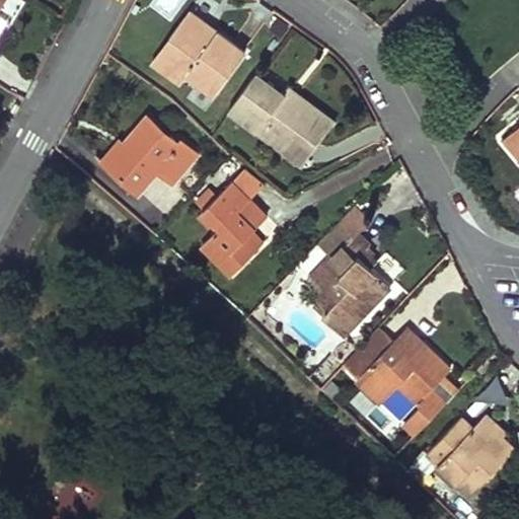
[(191,11),(186,18),(213,39),(218,31),(191,11)]
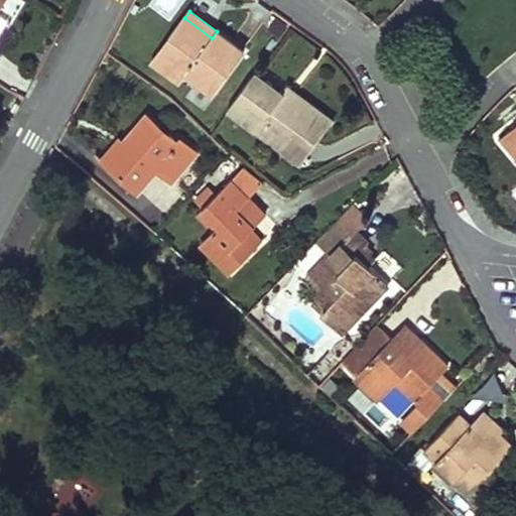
[(158,63),(171,74),(177,65),(187,73),(215,92),(244,51),(217,31),(212,38),(184,18),(171,35),(175,39),(158,63)]
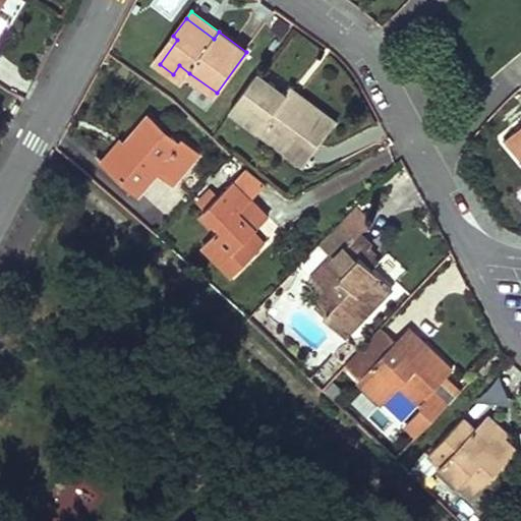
[(155,61),(160,64),(177,40),(173,36),(155,61)]
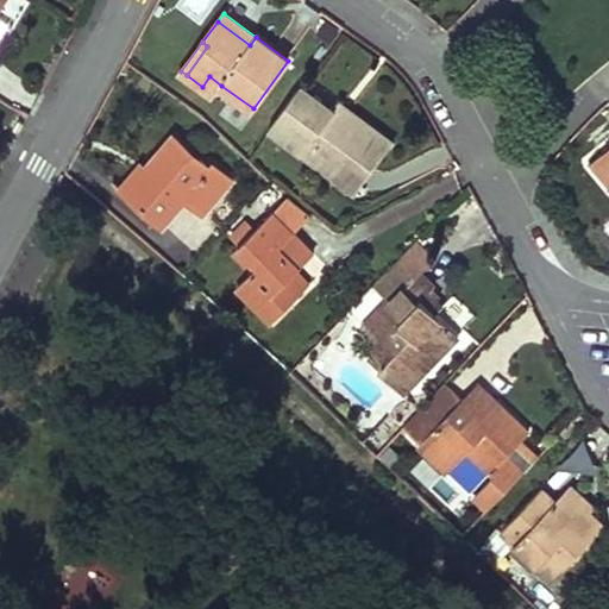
[(209,76),(202,87),(215,95),(221,86),(209,76)]
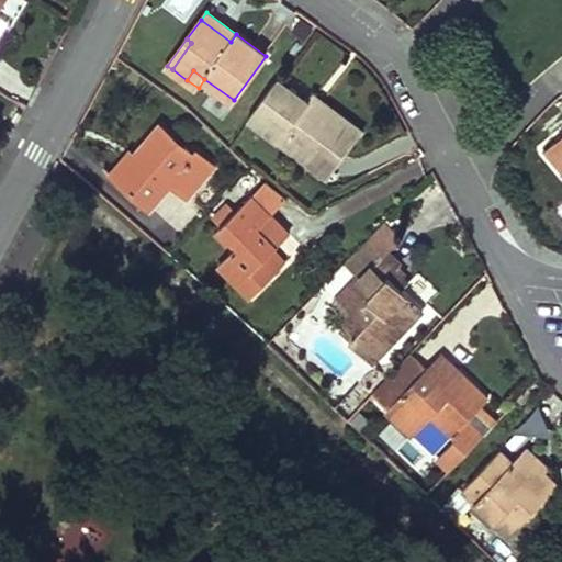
[(279,79),(248,120),(328,179),(356,142),(308,109),(311,104),(279,79)]
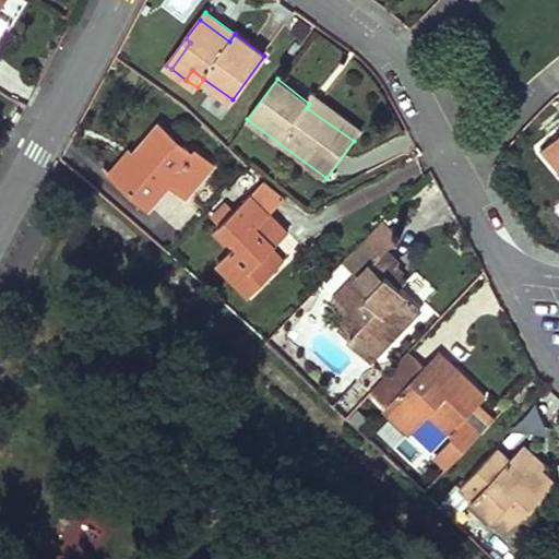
[(314,96),(309,104),(307,108),(354,141),(361,130),(314,96)]
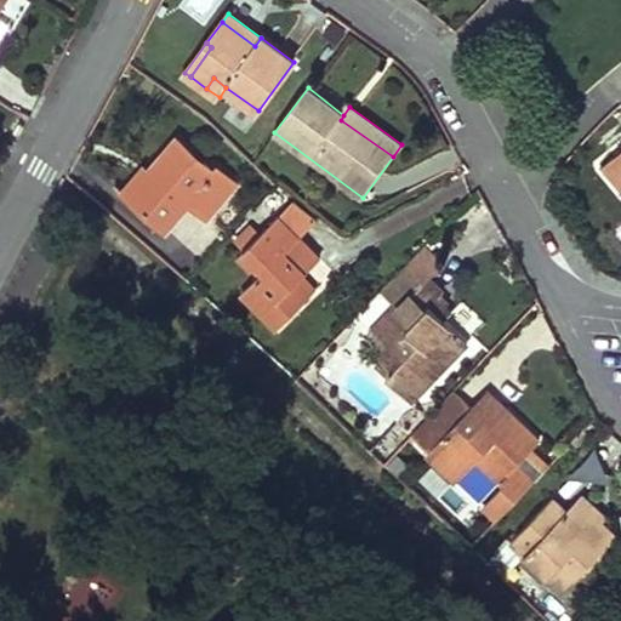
[(155,172),(131,200),(166,231),(192,201),(210,217),(239,184),(220,167),(216,174),(181,143),(155,172)]
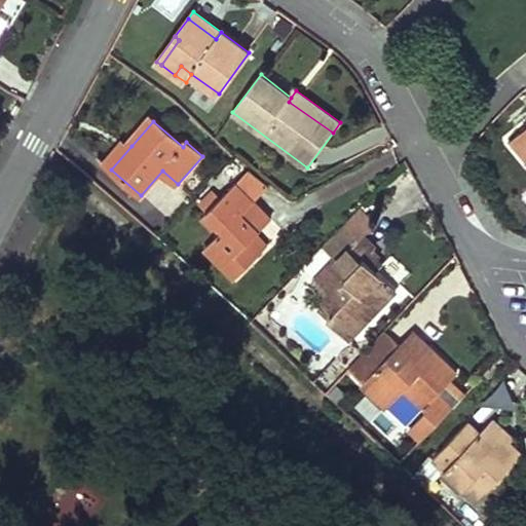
[(525,125),(513,138),(525,153),(525,125)]
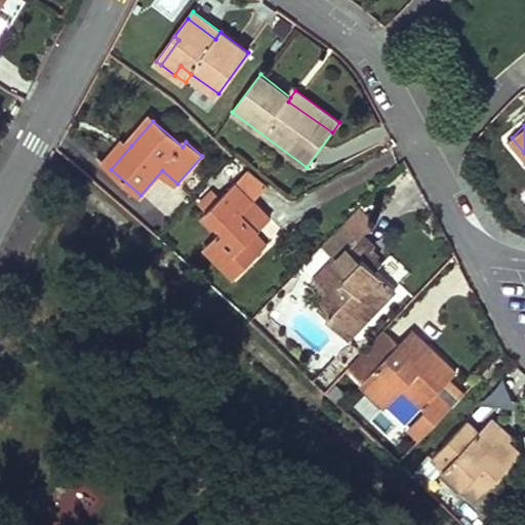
[(106,165),(111,169),(131,146),(126,142),(106,165)]
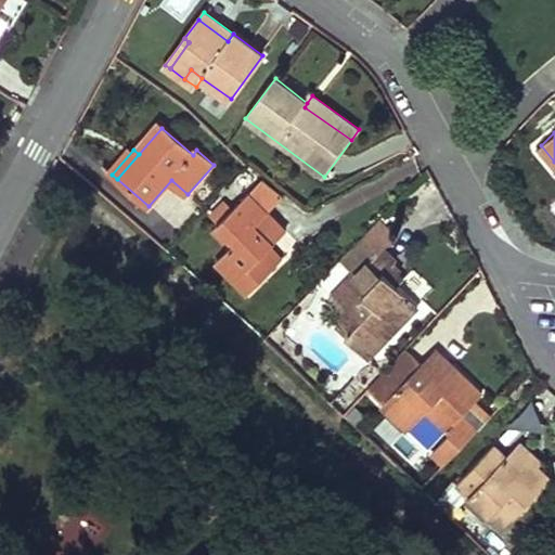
[(269,214),(286,197),(266,180),(250,195),(269,214)]
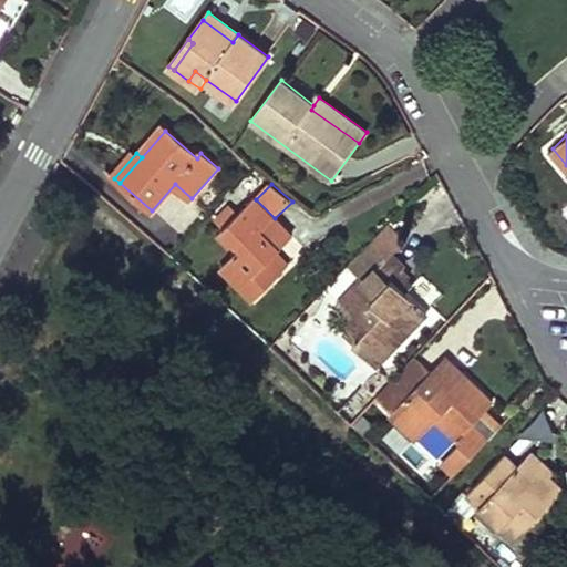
[(154,212),(179,234),(198,213),(173,191),(154,212)]
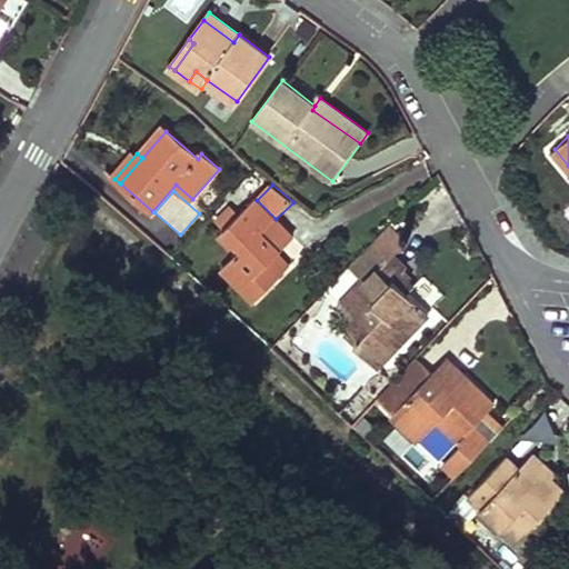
[(293,239),(276,219),(257,200),(223,230),(241,250),(237,253),(222,268),(255,301),(290,266),(277,253),(293,239)]
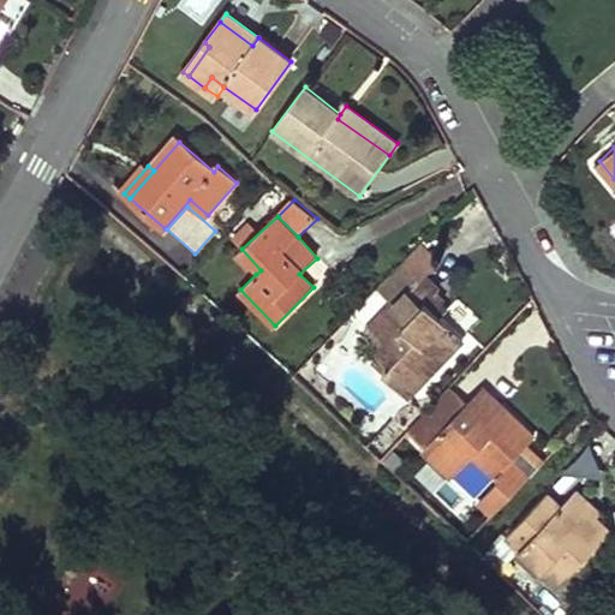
[(396,305),(395,306),(410,320),(394,336),(376,356),(390,369),(386,374),(410,396),(466,338),(443,315),(429,302),(435,294),(440,291),(425,276),(429,273),(437,270),(433,256),(422,245),(419,246),(404,263),(386,284),(380,290),(396,305)]
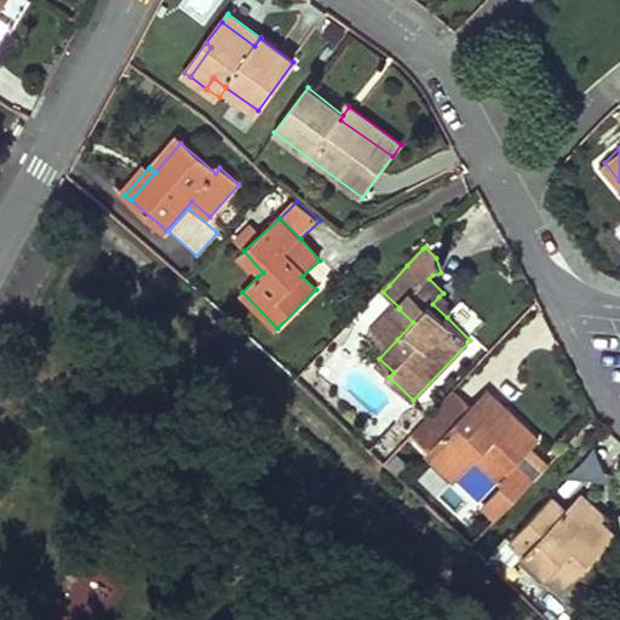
[(240,254),(258,276),(263,273),(244,251),(240,254)]
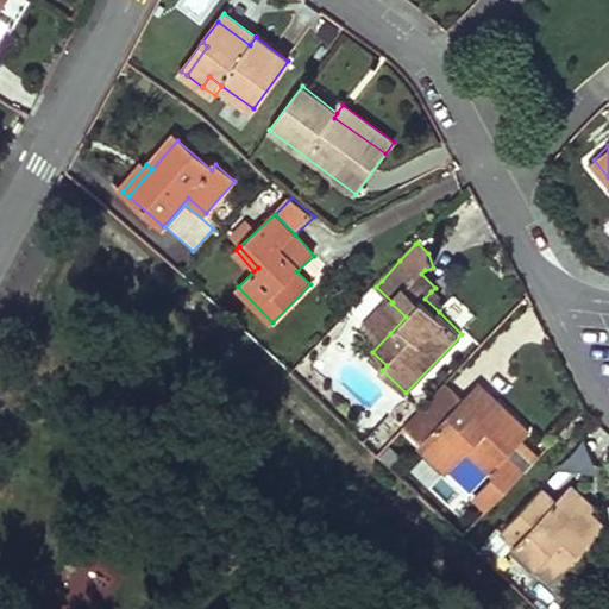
[(446,306),(431,292),(425,299),(439,312),(446,306)]
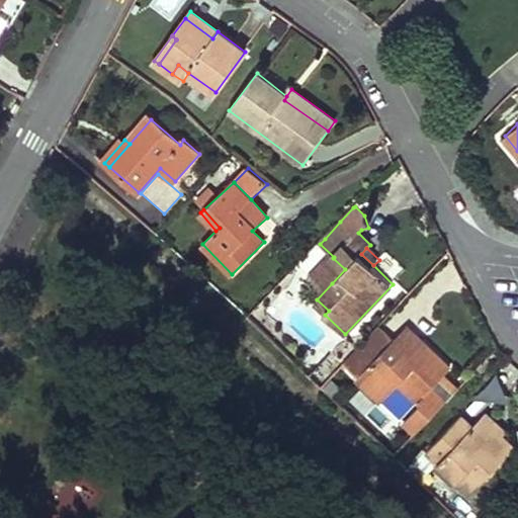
[(345,269),(333,258),(321,272),(332,283),(345,269)]
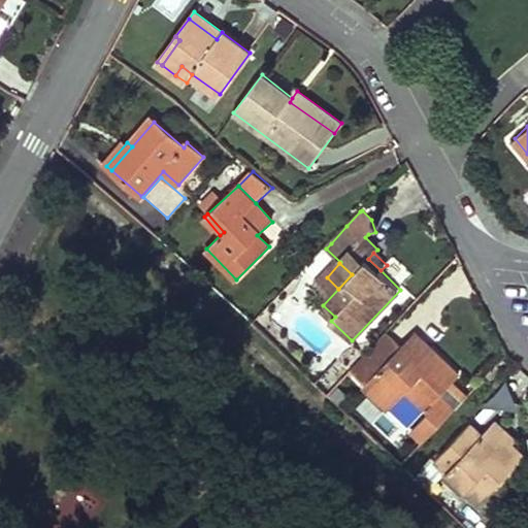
[(401,348),(387,333),(351,370),(365,385),(365,386),(389,410),(407,392),(426,410),(428,413),(410,431),(423,442),(455,409),(441,395),(459,376),(432,351),(415,334),(402,347),(401,348)]
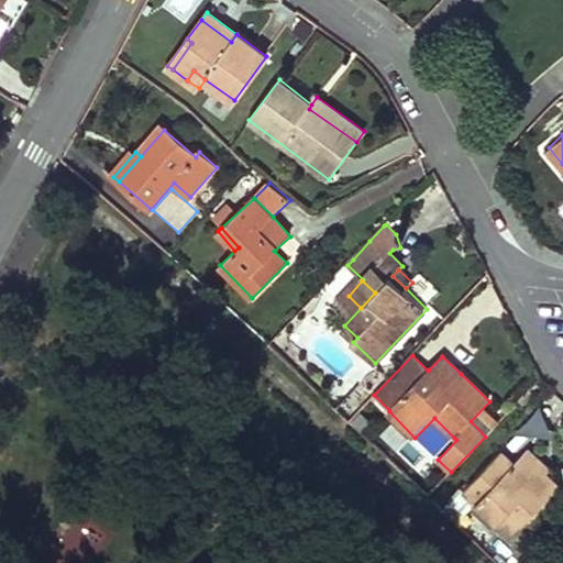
[(529,449),(525,453),(545,473),(550,468),(529,449)]
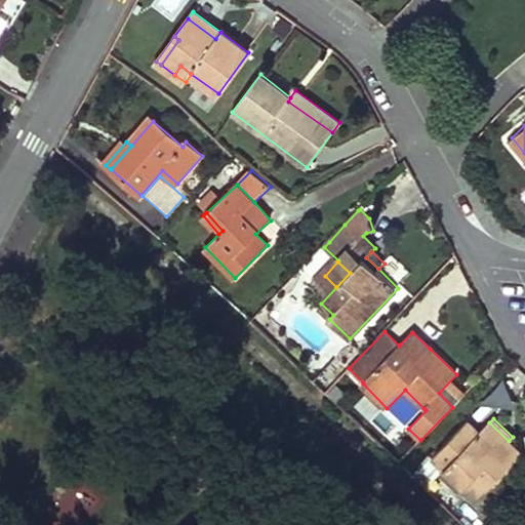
[(509,441),(489,422),(480,432),(468,420),(434,456),(478,498),(521,453),(509,441)]
